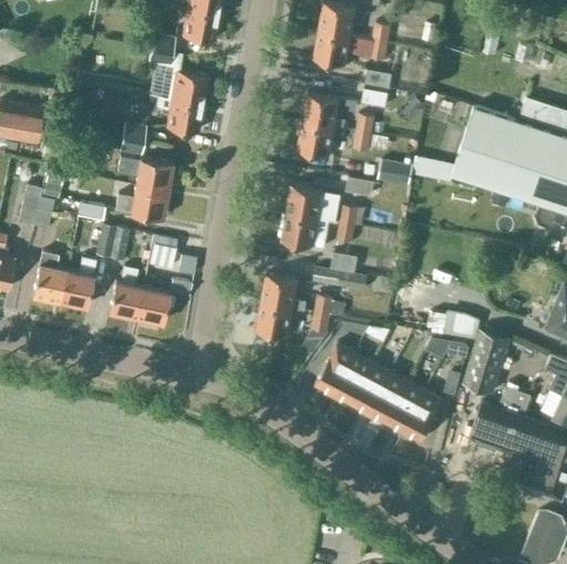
[(186,8),(218,13),(220,0),(171,0),(171,6),(186,8)]
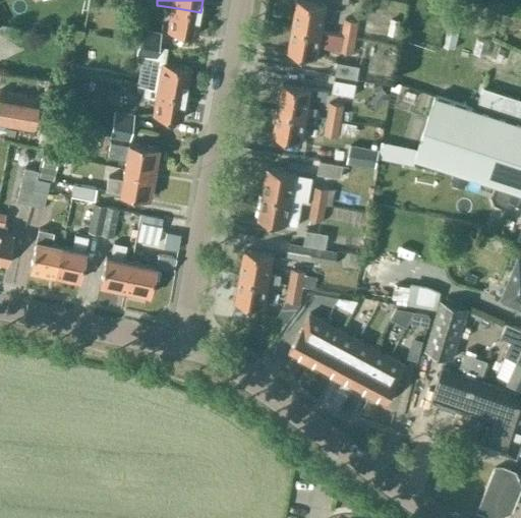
[(292,29),(322,34),(327,8),(297,3),(292,29)]
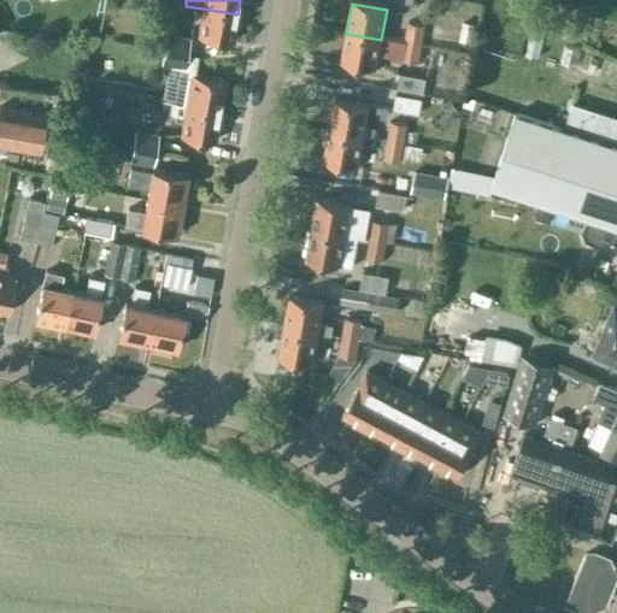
[(238,15),(203,9),(197,39),(233,46),(238,15)]
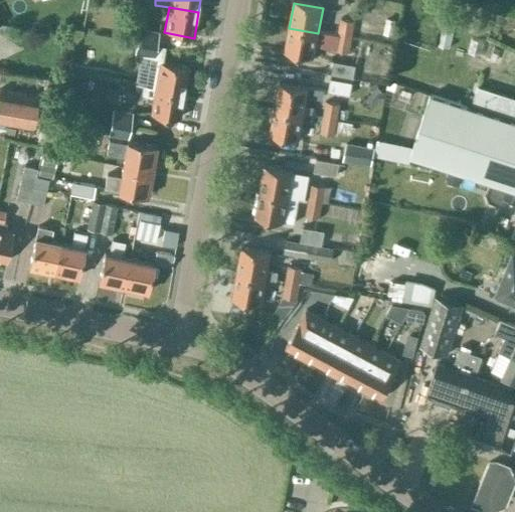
[(354,23),(340,21),(337,37),(352,39),(354,23)]
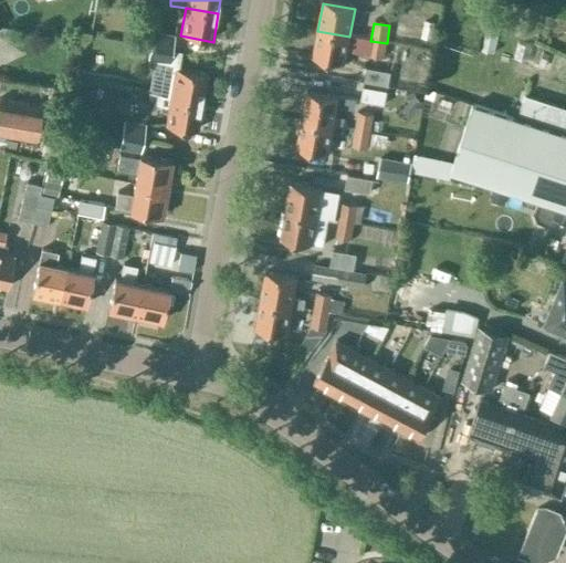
[(349,37),(317,31),(313,60),(345,65),(349,37)]
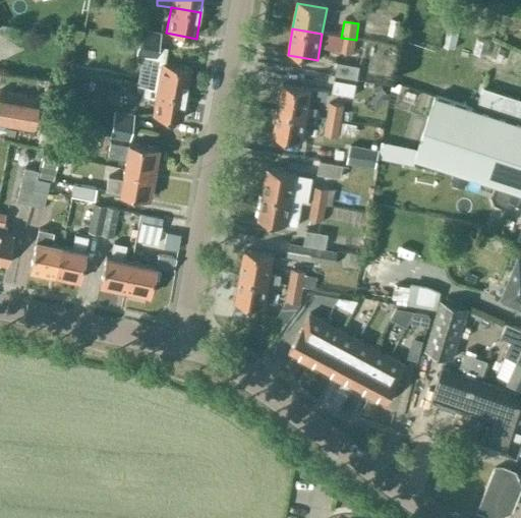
[(161,35),(140,32),(137,45),(158,48),(161,35)]
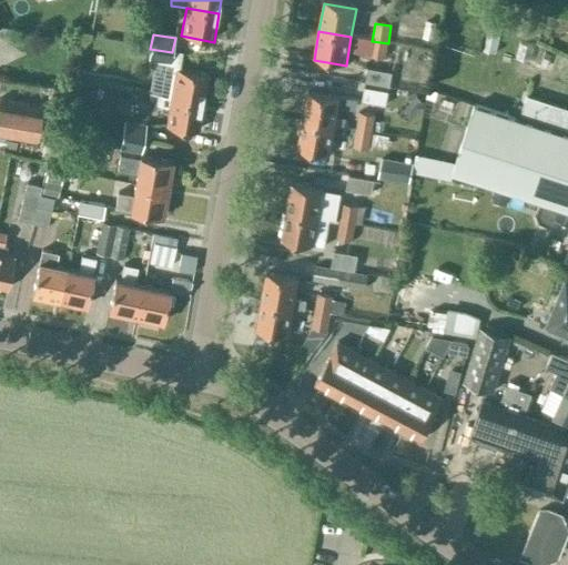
[(388,43),(372,41),(369,58),(385,61),(388,43)]
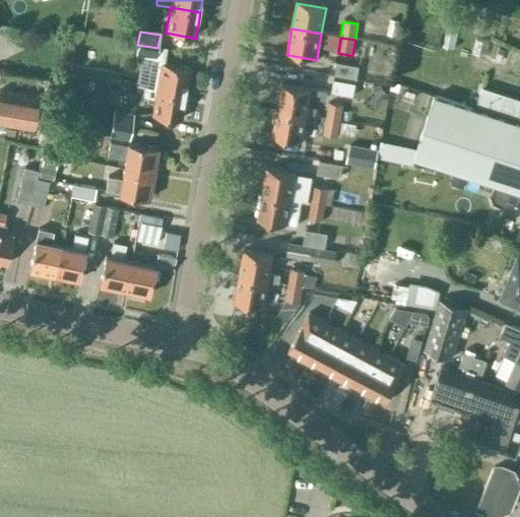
[(157,48),(137,45),(135,58),(155,62),(157,48)]
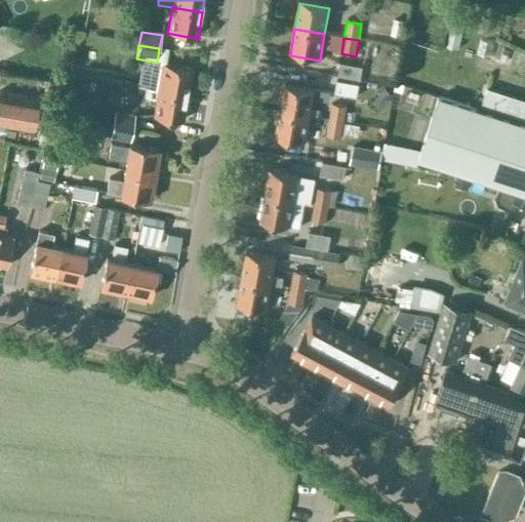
[(162,66),(158,92),(187,97),(192,71),(162,66)]
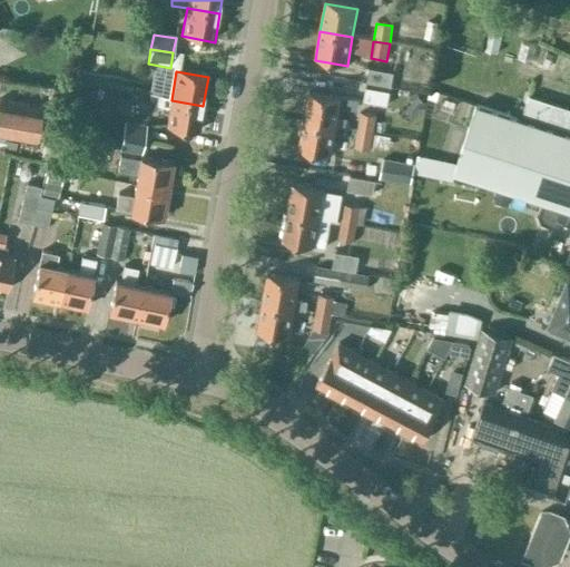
[(393,75),(369,71),(366,86),(390,89),(393,75)]
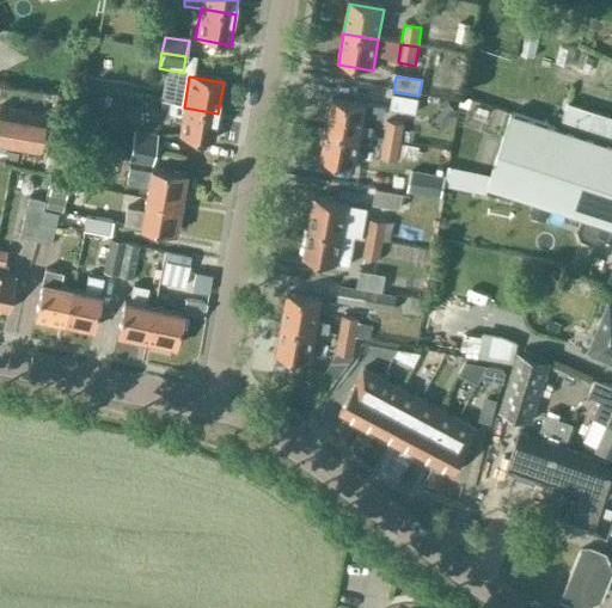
[(417,102),(391,97),(389,114),(415,118),(417,102)]
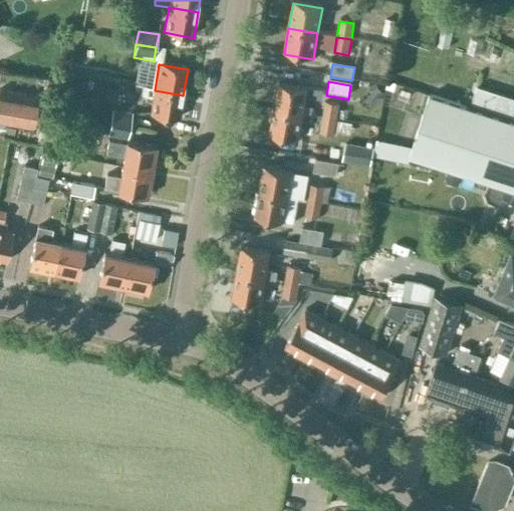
[(278,85),(274,111),(303,116),(303,115),(311,116),(312,109),(304,107),(307,90),(278,85)]
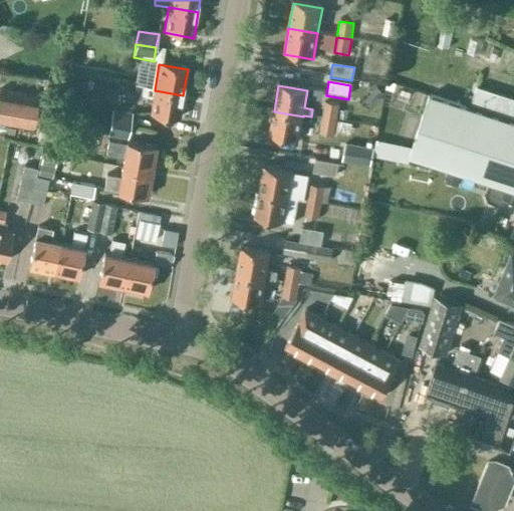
[(183,95),(155,90),(142,87),(140,98),(153,100),(150,115),(179,120),(183,95)]
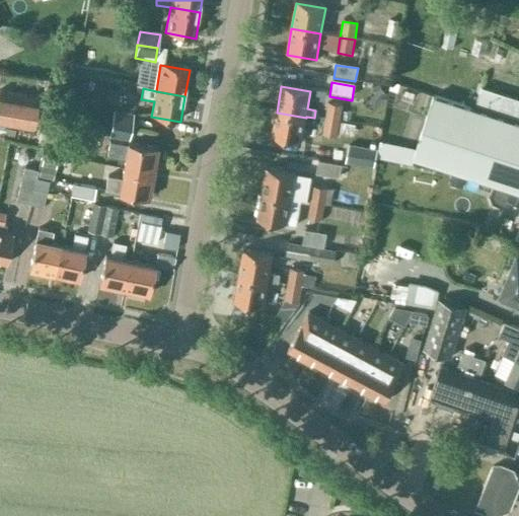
[(518,100),(482,88),(473,112),(518,126),(518,100)]
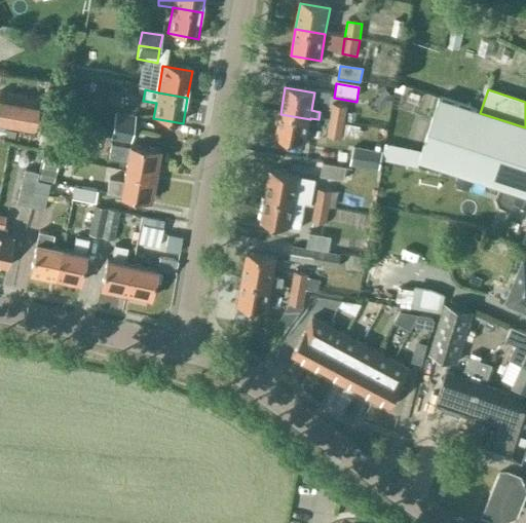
[(39,101),(0,94),(0,127),(33,134),(39,101)]
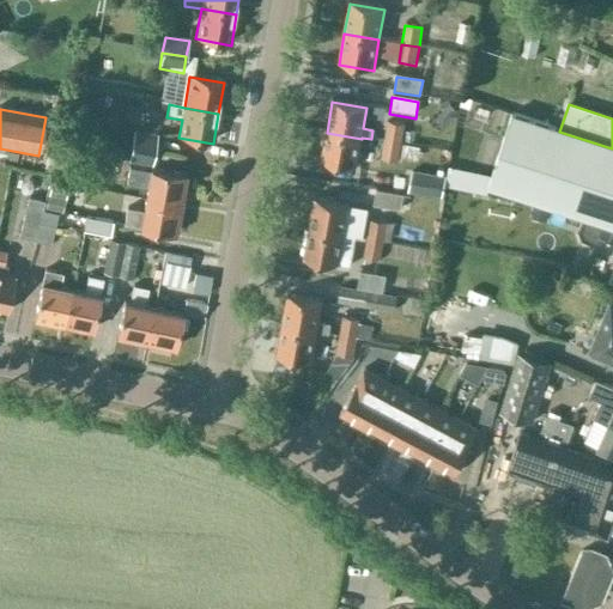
[(612,148),(612,150),(513,116),(489,189),(612,229),(612,148)]
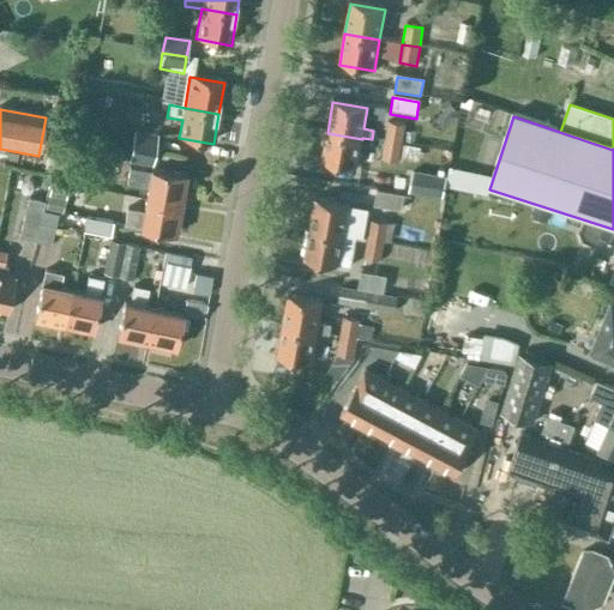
[(384,143),(402,145),(405,126),(387,124),(384,143)]
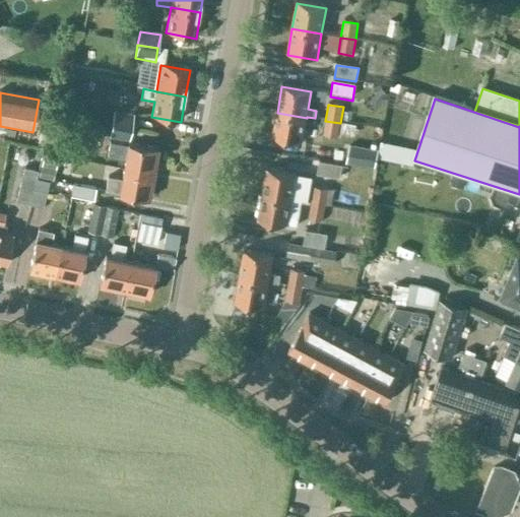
[(133,117),(114,113),(112,126),(131,130),(133,117)]
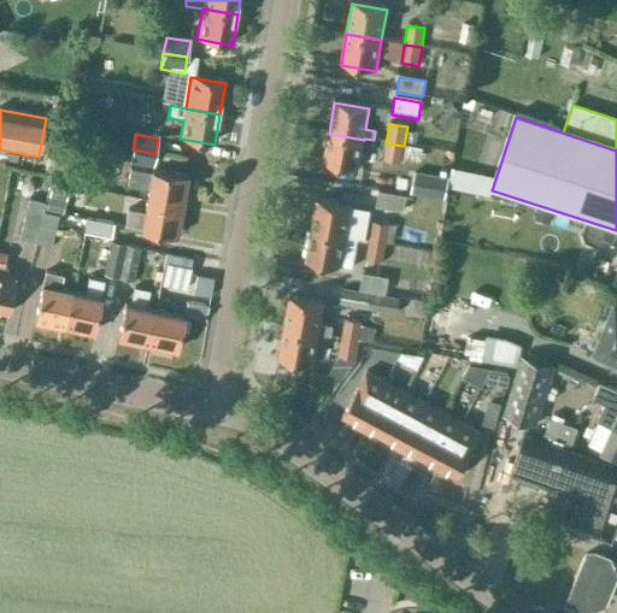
[(364,139),(364,140),(329,134),(323,164),(358,170),(362,148),(374,151),(375,141),(374,141),(374,140),(364,139)]
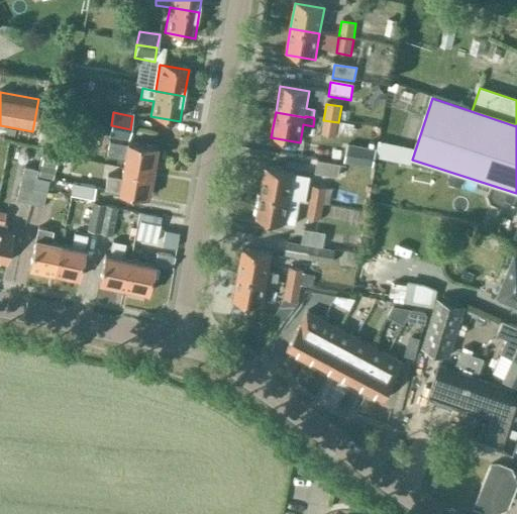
[(338,122),(323,120),(320,136),(335,138),(338,122)]
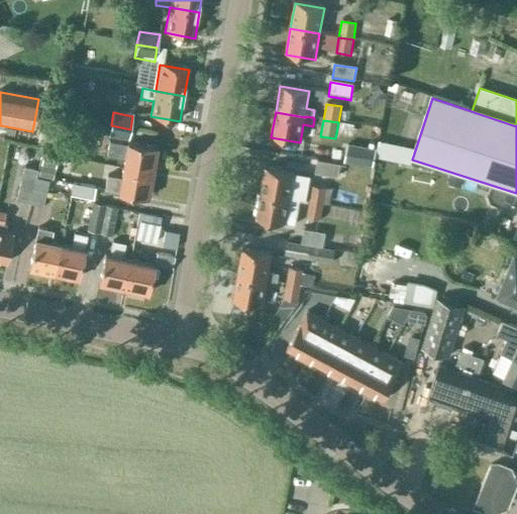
[(130,129),(111,125),(108,138),(128,142),(130,129)]
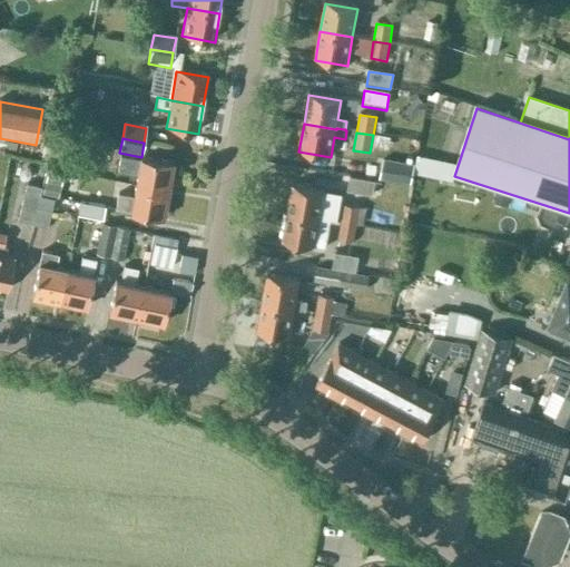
[(136,178),(135,187),(167,193),(172,165),(139,159),(139,162),(119,158),(117,175),(136,178)]
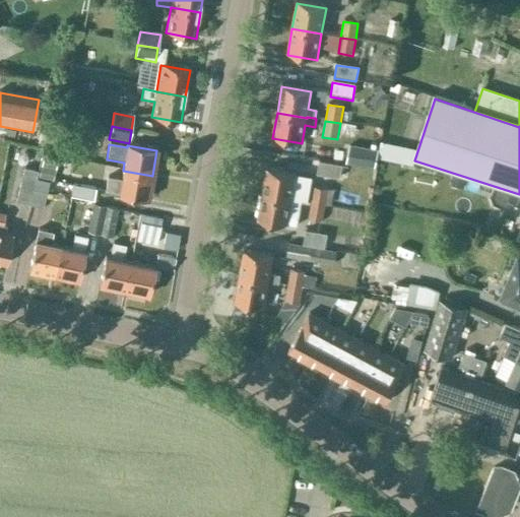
[(350,148),(347,165),(374,170),(377,152),(350,148)]
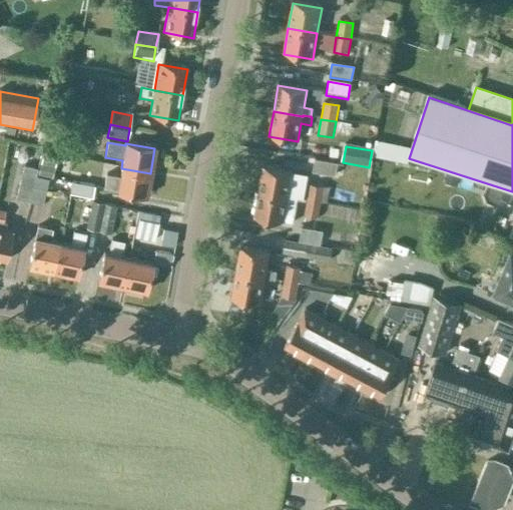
[(338,164),(315,160),(312,173),(336,177),(338,164)]
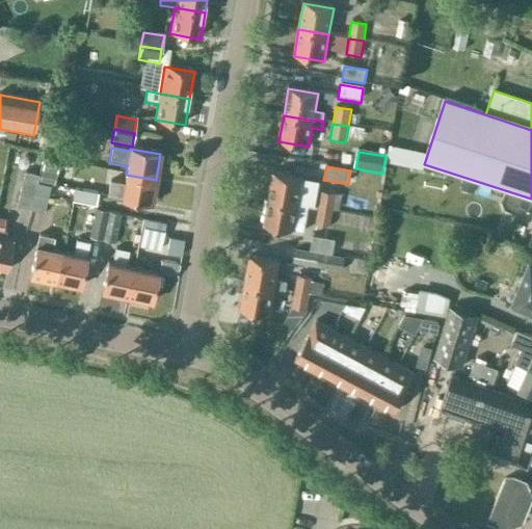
[(30,212),(36,185),(38,177),(24,173),(16,208),(30,212)]
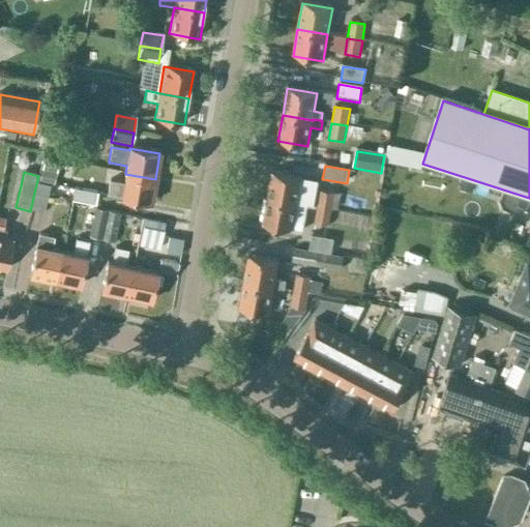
[(301,179),(271,173),(267,200),(307,207),(310,199),(298,197),(301,179)]
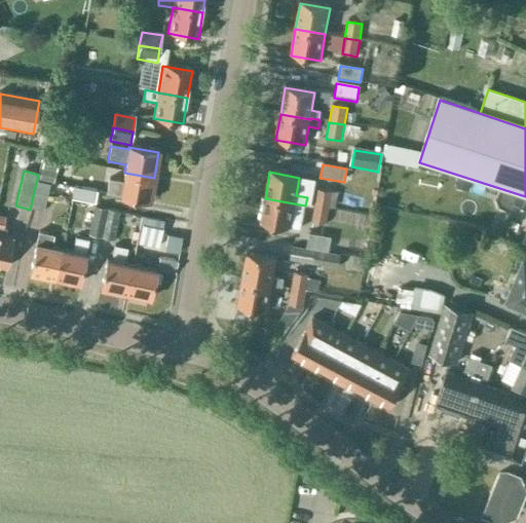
[(149,203),(154,178),(124,173),(122,183),(108,181),(106,195),(120,197),(120,198),(149,203)]
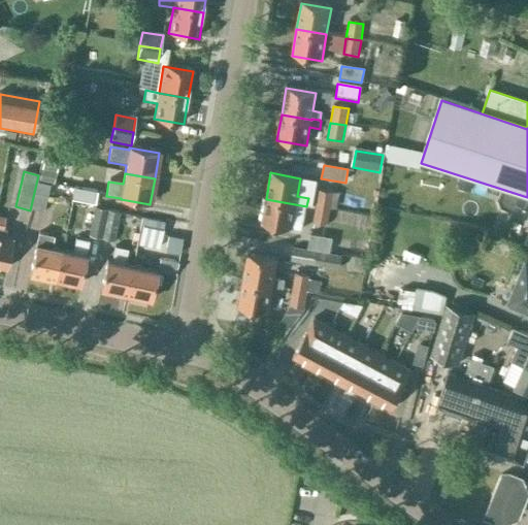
[(36,184),(30,210),(43,212),(48,187),(36,184)]
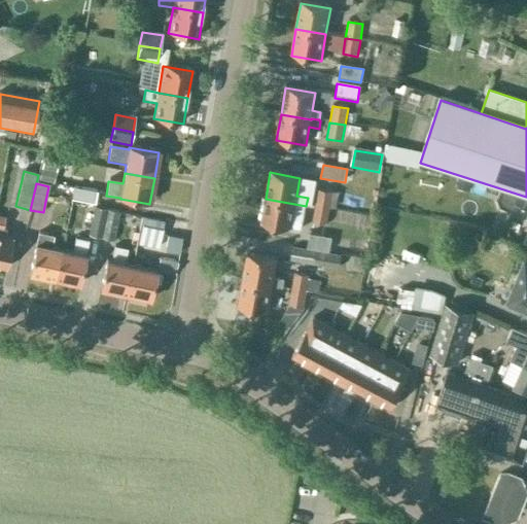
[(97,193),(73,188),(71,202),(95,206),(97,193)]
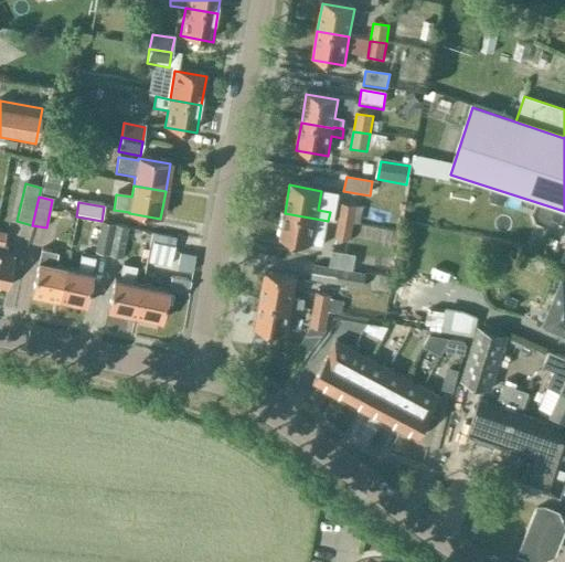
[(338,222),(353,225),(360,225),(362,208),(340,204),(338,222)]
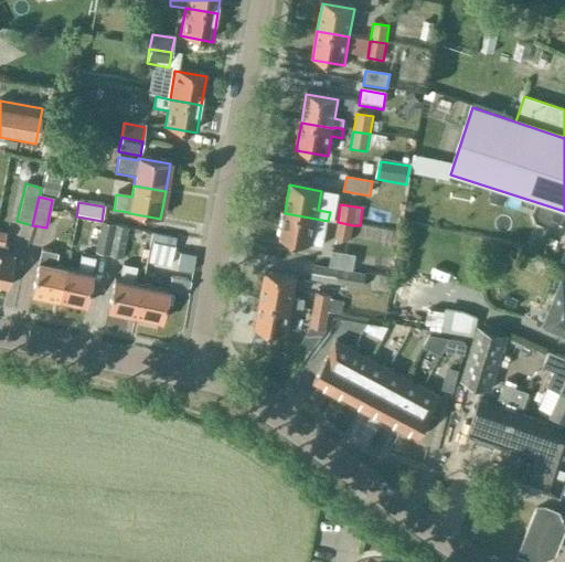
[(328,221),(285,213),(279,241),(323,248),(328,221)]
